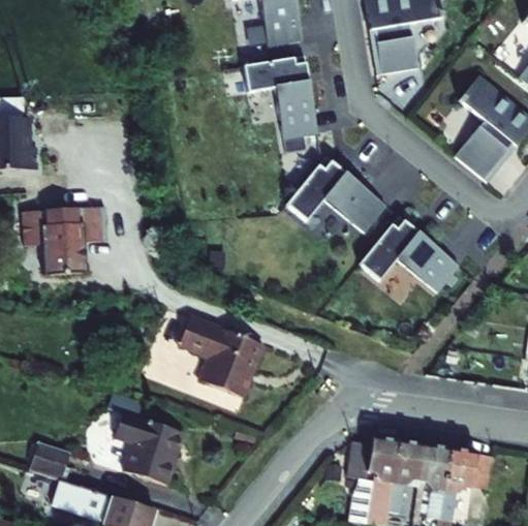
[(261,0),(270,44),(303,39),(297,0),(261,0)]
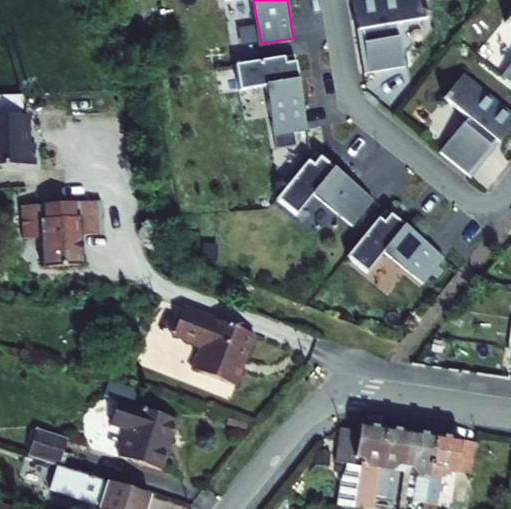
[(361,16),(370,70),(405,64),(398,21),(429,16),(426,0),(353,0),(356,16),(361,16)]
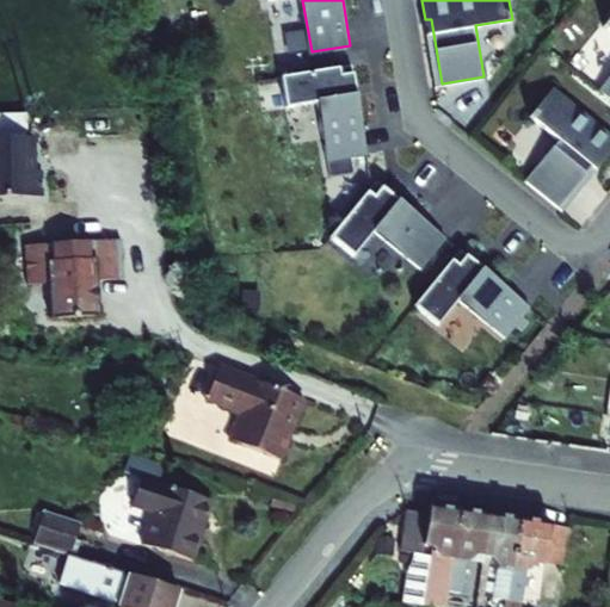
[(609,74),(599,87),(609,95),(609,17),(604,24),(609,29),(609,74)]
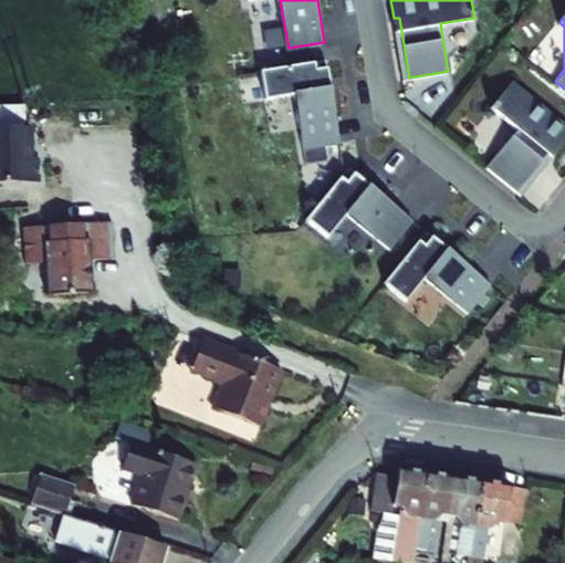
[(409,77),(399,18),(394,18),(404,77),(409,77)]
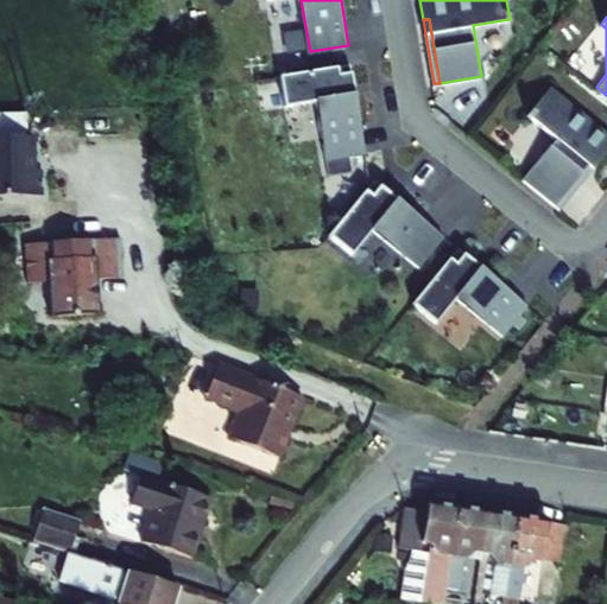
[(285,72),(299,70),(297,56),(283,58),(285,72)]
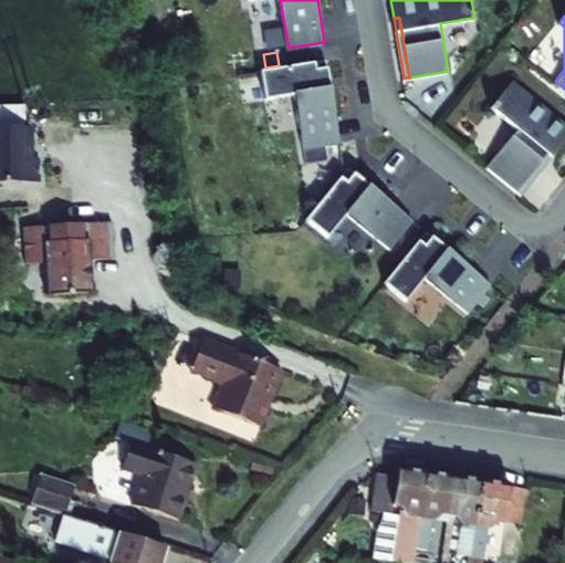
[(295,93),(305,147),(341,142),(326,59),(261,70),(267,97),(295,93)]
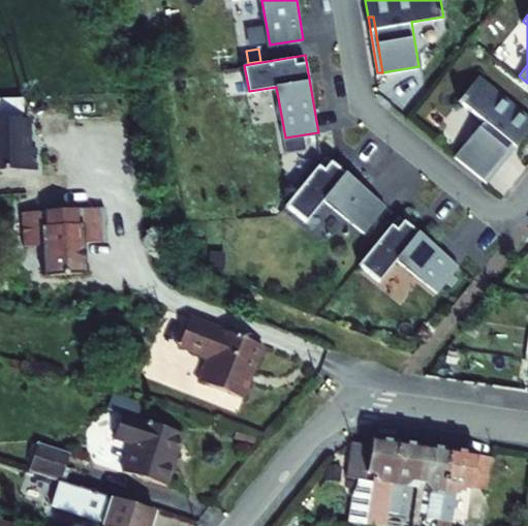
[(455,154),(484,178),(519,133),(523,136),(527,130),(527,114),(478,73),(459,99),(483,120),(455,154)]
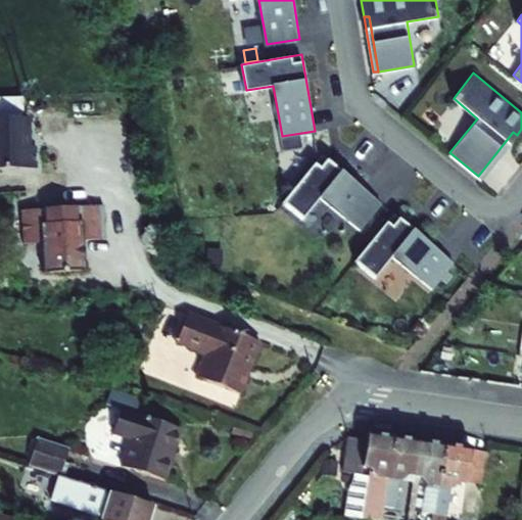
[(0,95),(0,115),(25,115),(24,95),(0,95)]
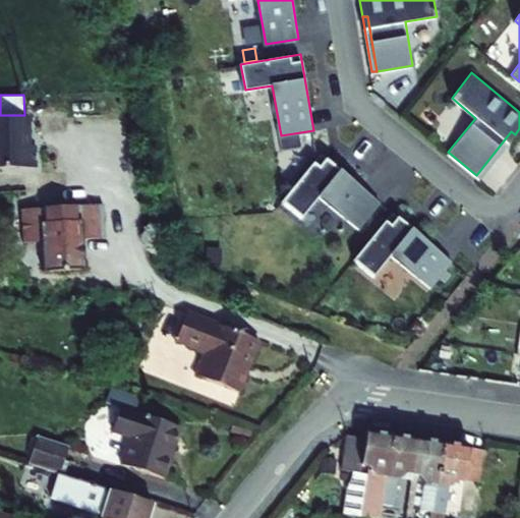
[(30,144),(29,115),(24,115),(0,115),(0,166),(37,165),(36,144),(30,144)]
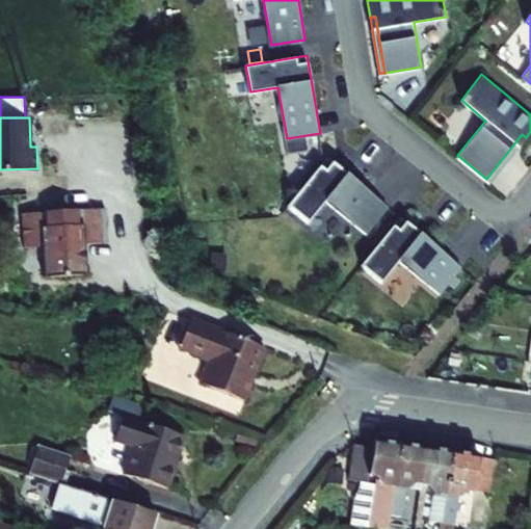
[(489,182),(526,137),(522,134),(486,179),(489,182)]
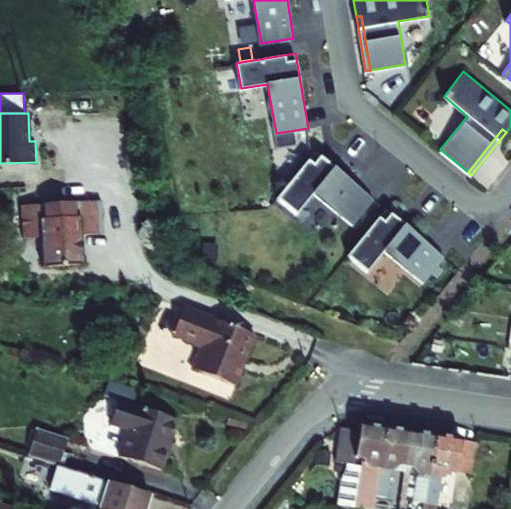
[(314,192),(353,224),(374,198),(315,150),(277,197),(297,213),(314,192)]
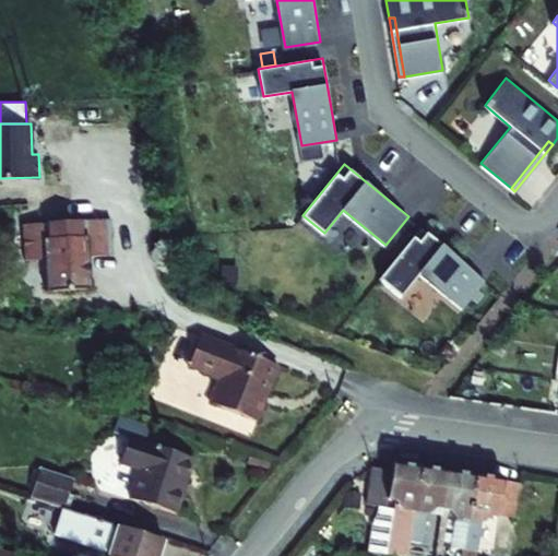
[(113,235),(111,216),(24,222),(26,258),(46,257),(47,290),(68,288),(69,291),(71,288),(91,287),(88,255),(108,253),(107,235),(113,235)]
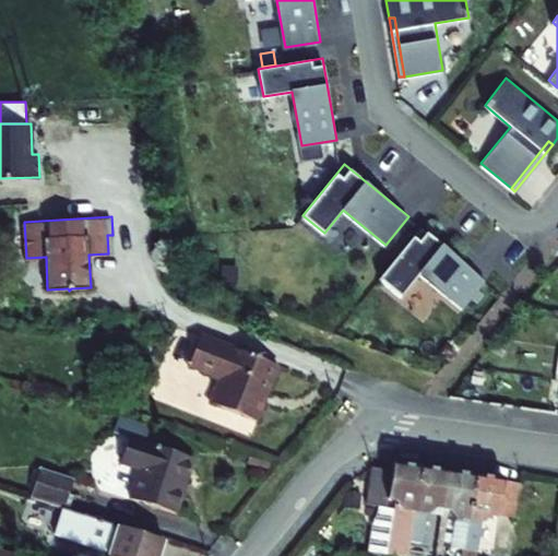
[(420,273),(463,308),(485,280),(422,227),(380,278),(402,296),(420,273)]
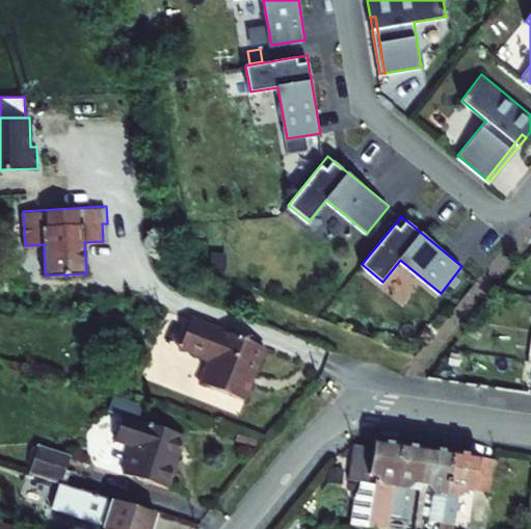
[(213,253),(213,268),(226,269),(227,254),(213,253)]
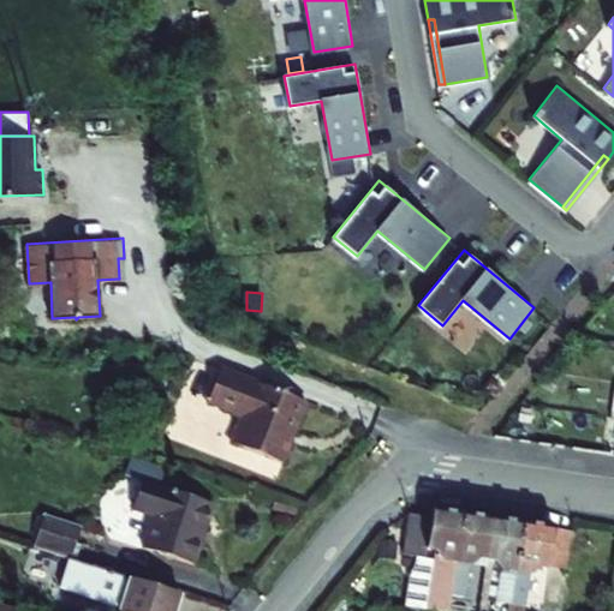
[(296,429),(307,399),(221,365),(208,399),(243,413),(232,441),(282,460),(291,439),(288,438),(293,427),(296,429)]
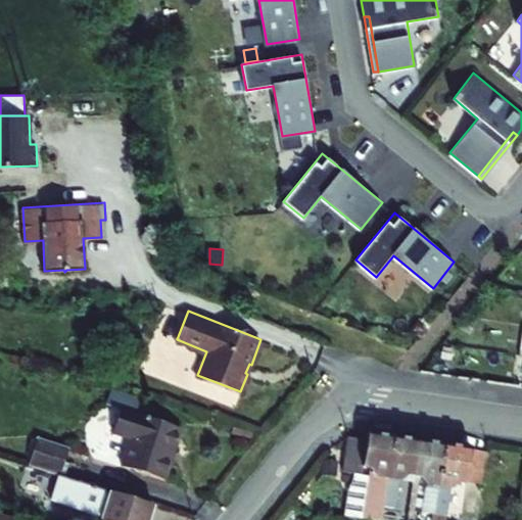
[(469,315),(461,327),(469,333),(478,321),(469,315)]
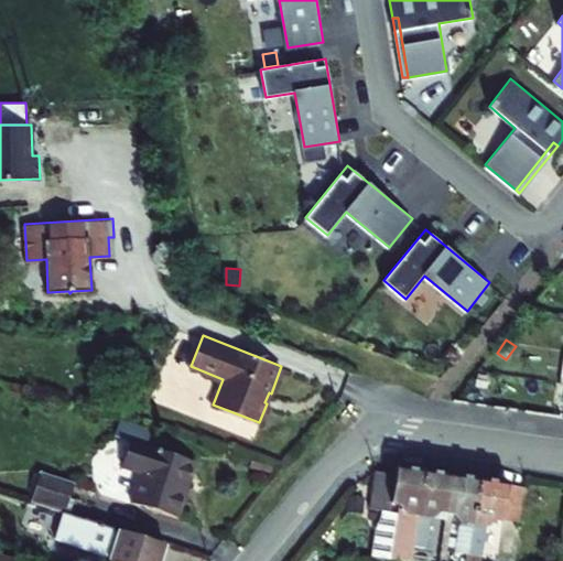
[(479,373),(477,383),(488,385),(489,374),(479,373)]
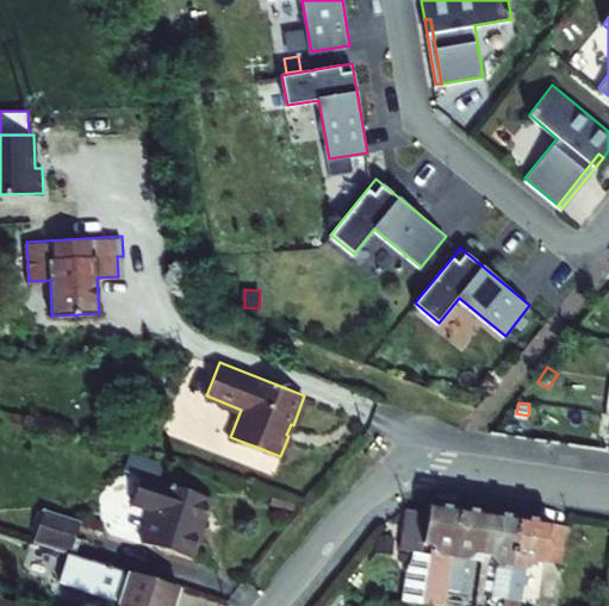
[(134,448),(128,466),(160,476),(166,458),(134,448)]
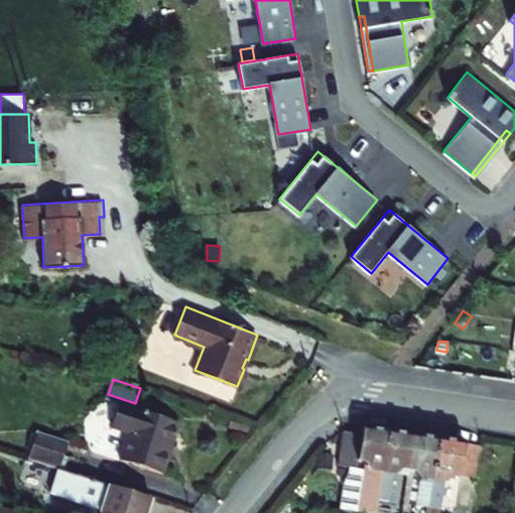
[(119,401),(112,424),(129,430),(120,458),(163,472),(179,421),(119,401)]
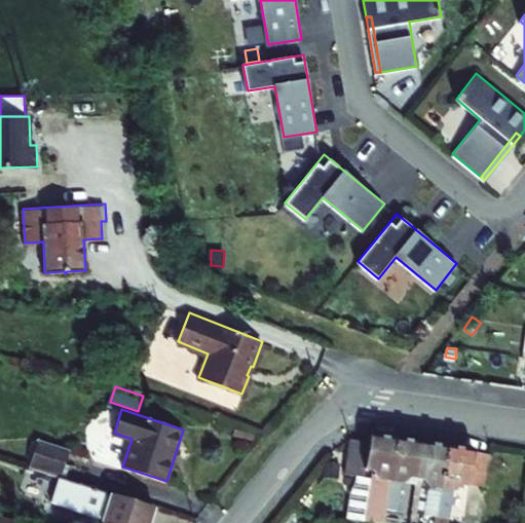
[(369,440),(350,438),(345,472),(358,474),(357,482),(352,490),(348,516),(383,521),(385,507),(397,437),(370,434),(369,440)]
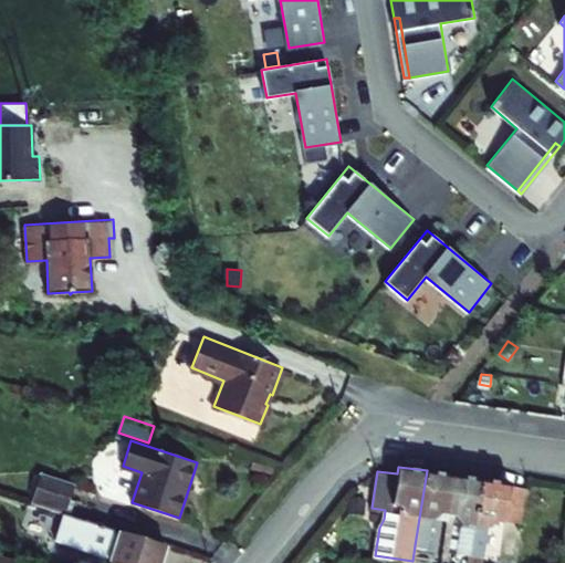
[(449,511),(454,475),(427,470),(415,545),(428,548),(432,517),(441,510),(449,511)]
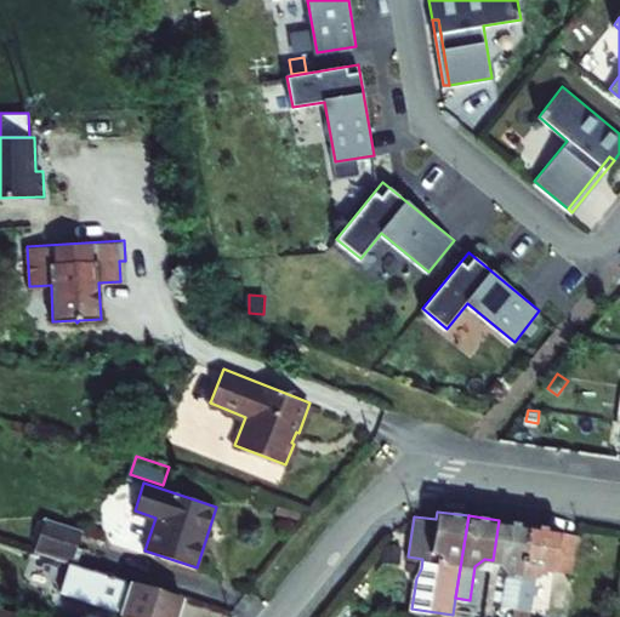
[(72,561),(83,529),(47,516),(37,550),(72,561)]
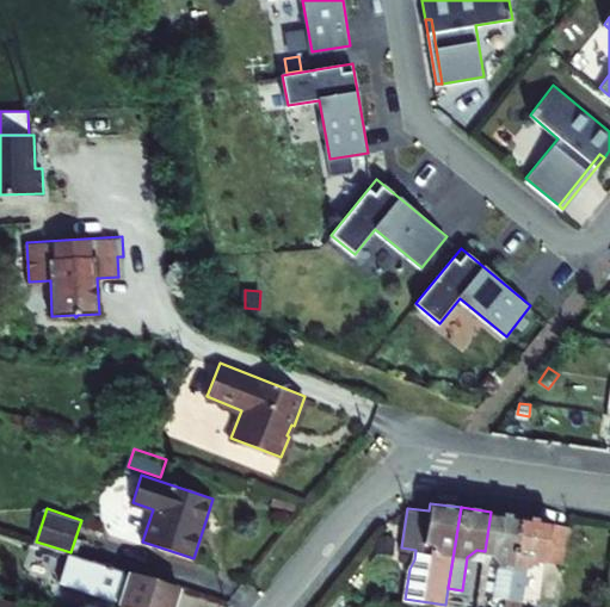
[(487,594),(507,598),(521,516),(491,512),(485,551),(479,593),(487,594)]
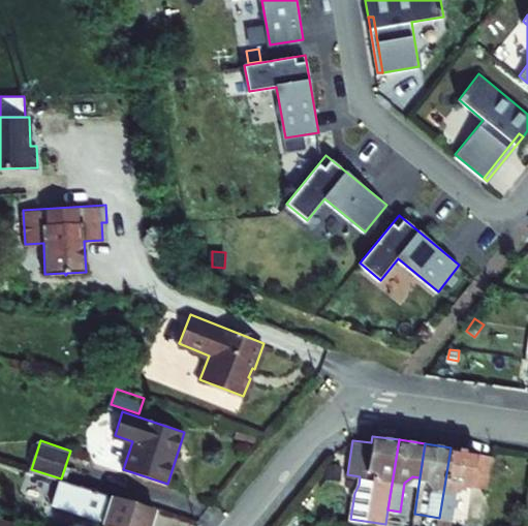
[(477,452),(451,447),(439,518),(452,520),(456,490),(464,485),(472,486),(477,453),(477,452)]
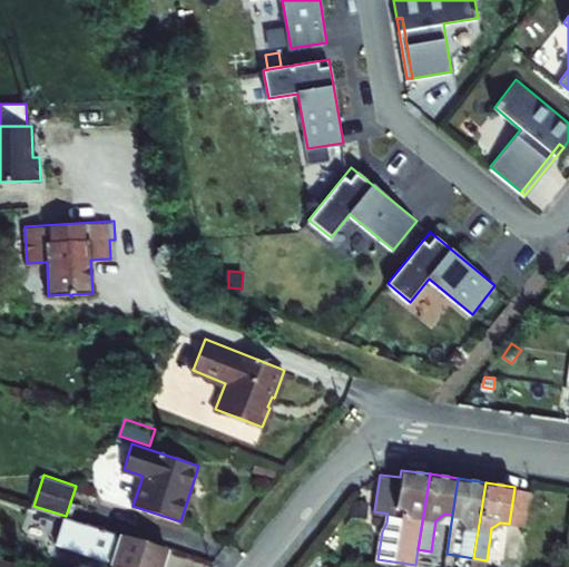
[(514,488),(509,524),(526,526),(531,490),(514,488)]
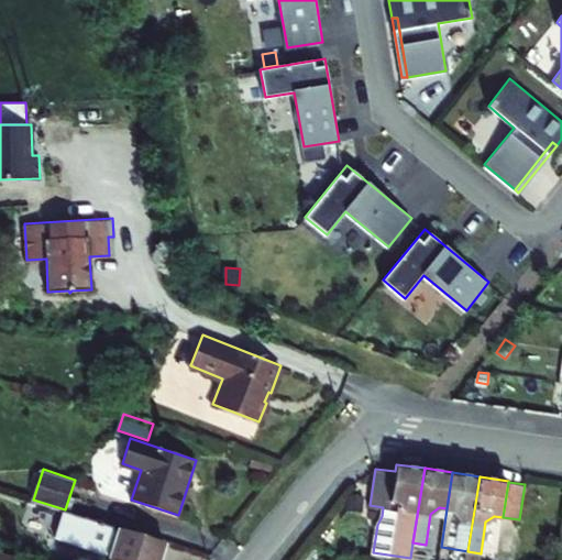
[(364,493),(350,492),(349,508),(363,509),(364,493)]
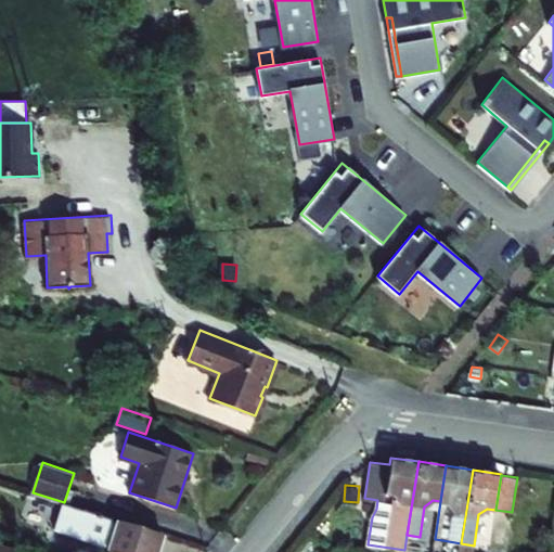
[(110,551),(158,551),(164,535),(64,503),(55,529),(110,547),(108,551),(110,551)]
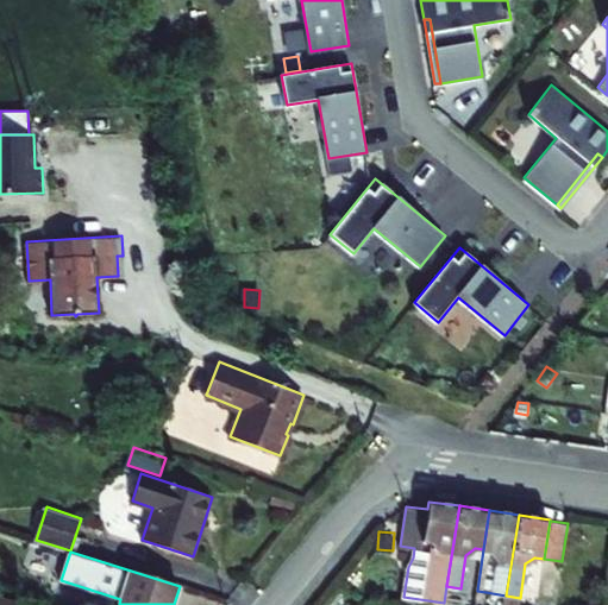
[(477,591),(475,604),(483,604),(486,592),(477,591)]
